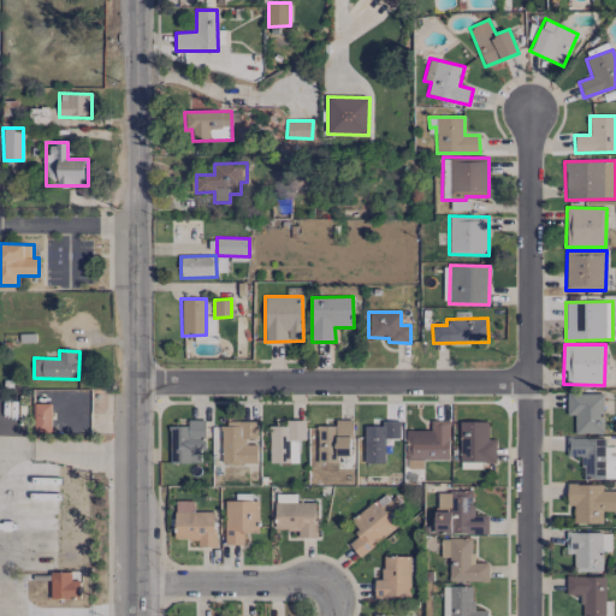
[(603,395),(567,394),(567,415),(575,415),(574,433),(602,434),(603,395)]
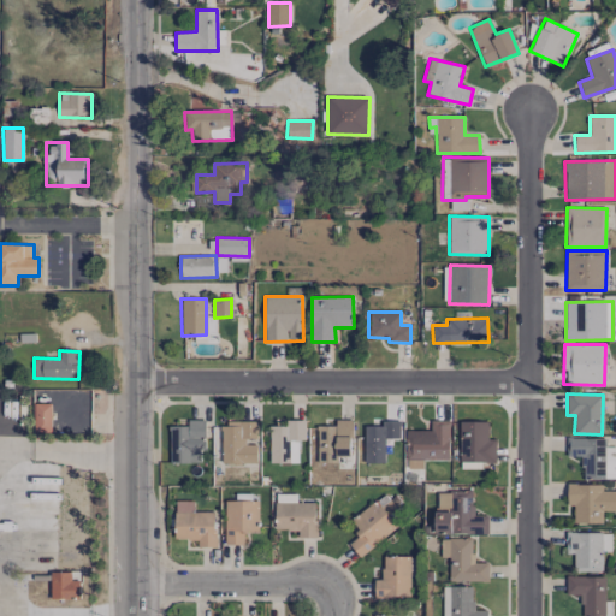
[(51,404),(34,403),(34,432),(51,433),(51,404)]
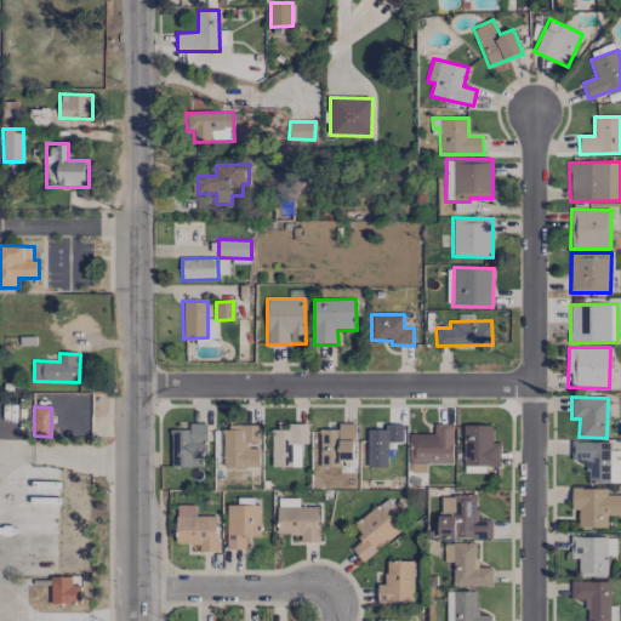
[(171,467),(201,466),(201,454),(206,454),(206,423),(188,423),(188,429),(170,429),(171,467)]
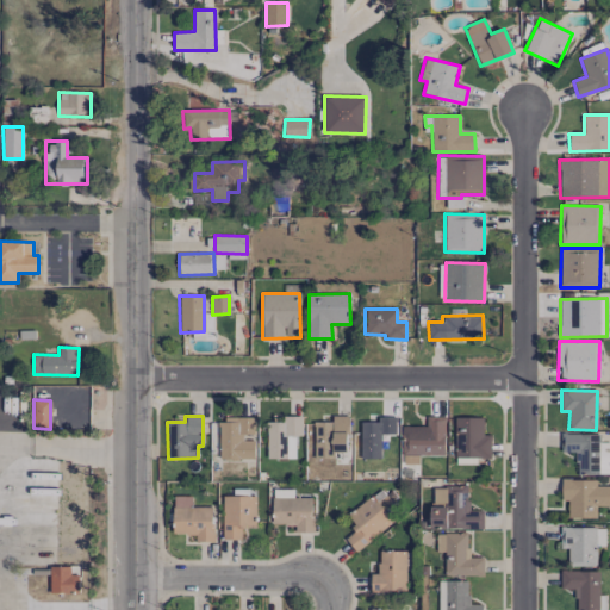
[(267,459),(296,458),(294,436),(303,435),(303,416),(284,416),(284,422),(267,422),(267,459)]
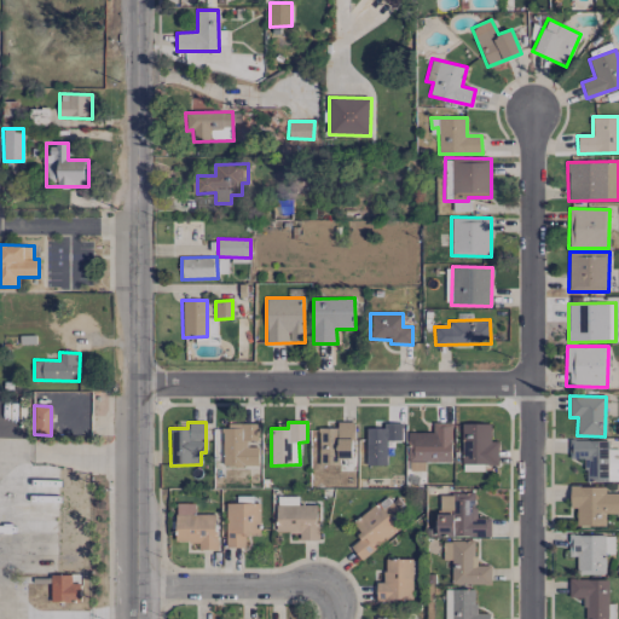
[(310,429),(310,466),(340,466),(340,458),(352,460),(353,422),(336,422),(336,429),(310,429)]
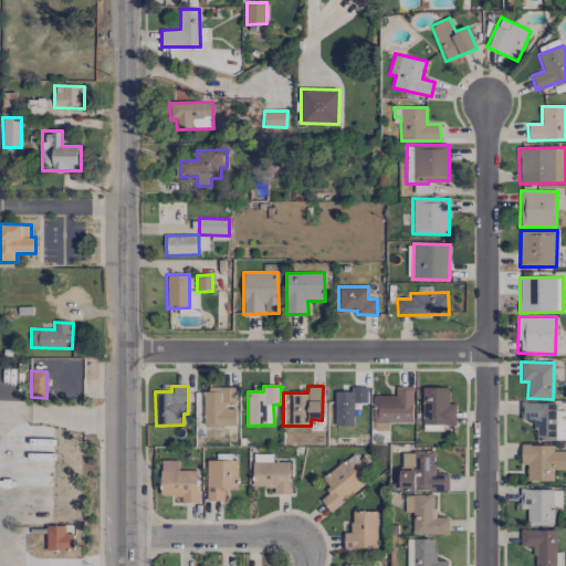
[(335,391),(335,425),(353,426),(353,402),(366,402),(366,387),(350,387),(349,391),(335,391)]
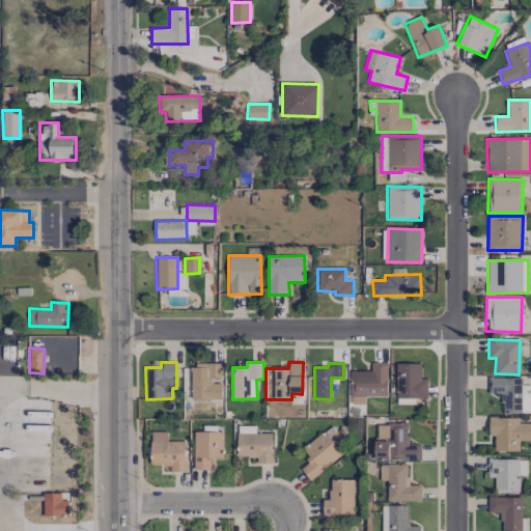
[(387,363),(370,363),(371,375),(351,375),(351,403),(364,403),(364,396),(387,396),(387,363)]
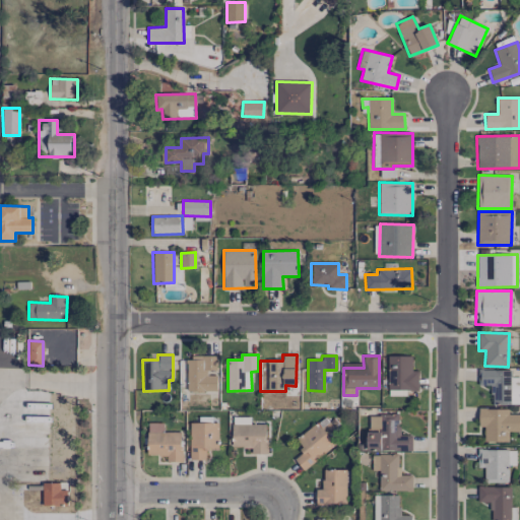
[(411,355),(387,356),(388,390),(417,390),(417,371),(411,371),(411,355)]
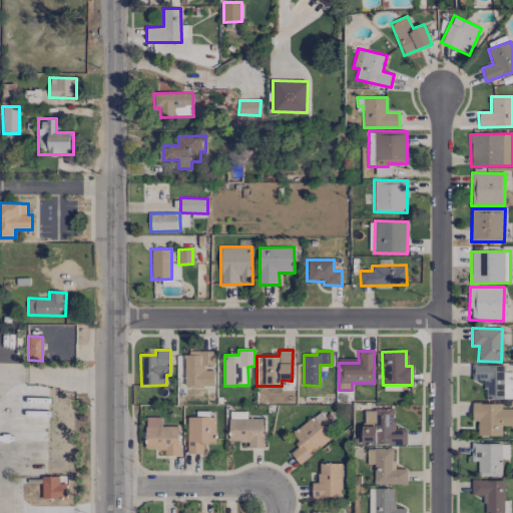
[(214,352),(184,352),(183,386),(214,387),(214,371),(204,371),(204,365),(214,365),(214,352)]
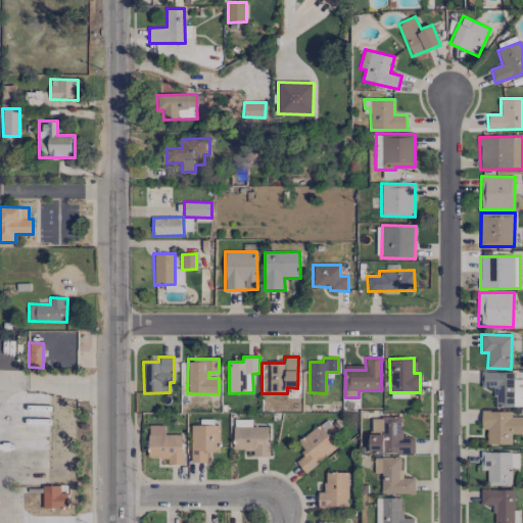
[(493,407),(522,407),(522,379),(514,379),(514,372),(481,372),(481,388),(493,388),(493,407)]
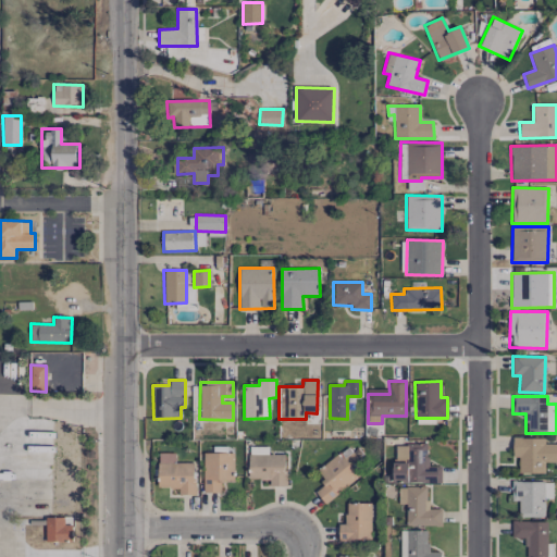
[(518,473),(544,474),(545,462),(556,461),(556,443),(544,443),(544,437),(512,437),(512,457),(519,457),(518,473)]
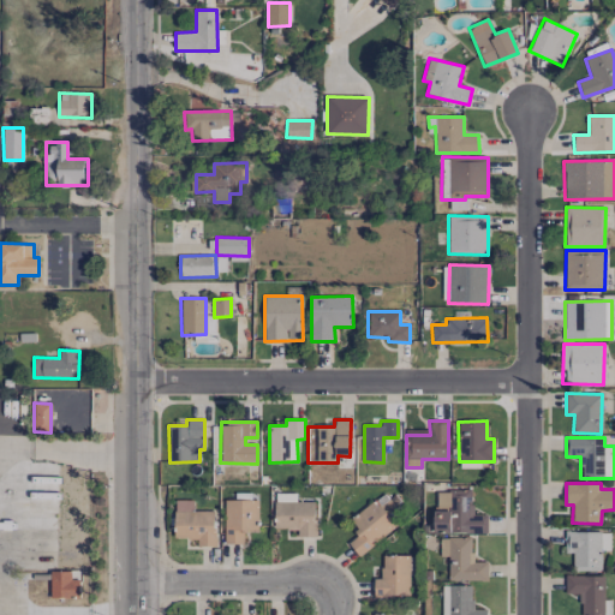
[(488,514),(472,515),(472,490),(435,491),(435,533),(488,533),(488,514)]
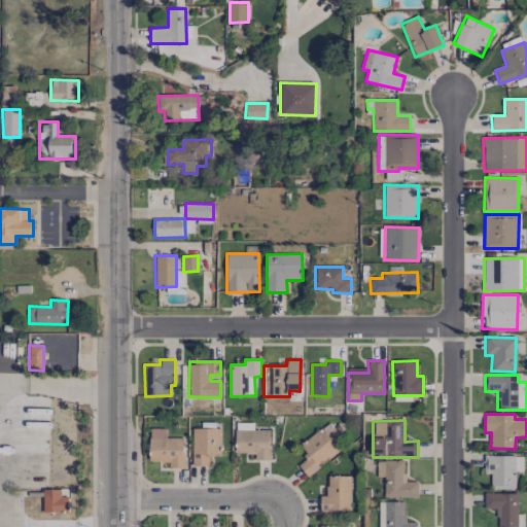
[(341,451),(331,438),(338,434),(328,422),(299,445),(308,457),(297,464),(307,477),(341,451)]
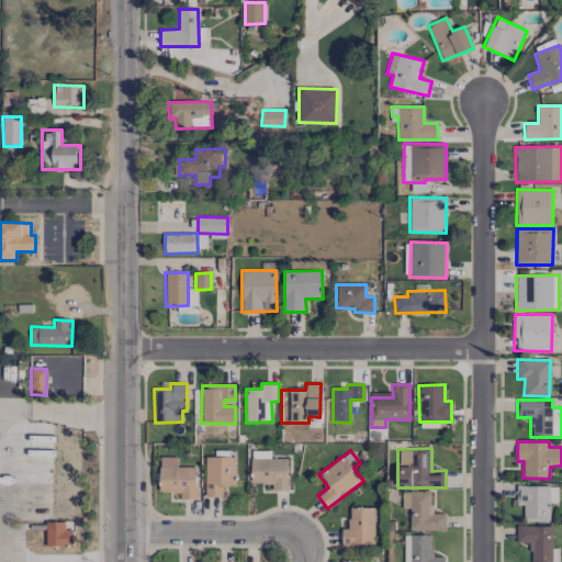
[(177,458),(159,457),(159,492),(180,493),(180,499),(197,499),(197,468),(176,467),(177,458)]
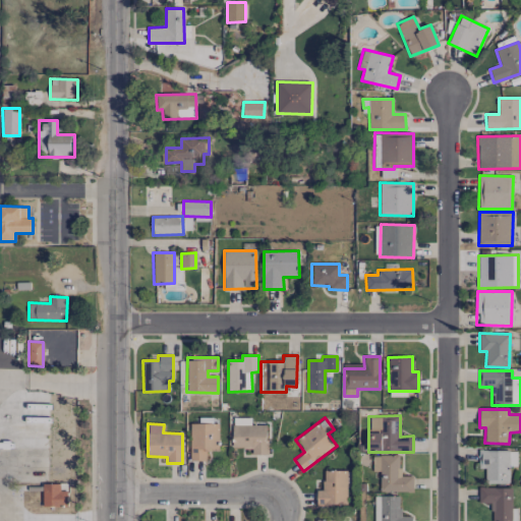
[(219,449),(219,423),(190,423),(190,461),(207,461),(207,449),(219,449)]
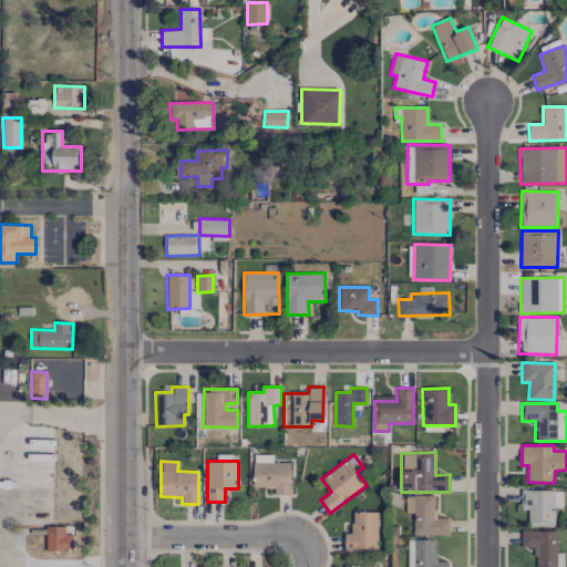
[(253,488),(274,488),(274,495),(290,495),(291,463),(254,462),(253,488)]
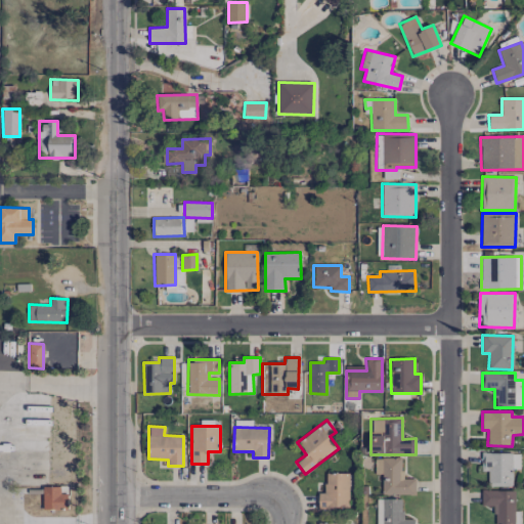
[(520,453),(481,452),(481,471),(489,471),(488,486),(512,487),(512,470),(519,470),(520,453)]
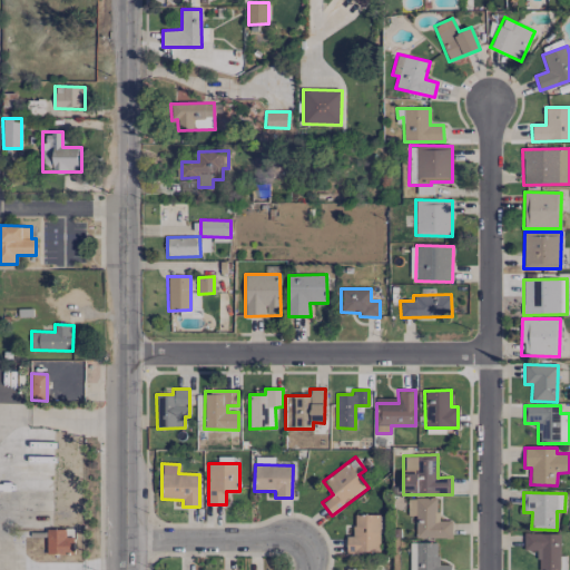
[(415,538),(452,538),(452,520),(438,520),(438,498),(408,499),(408,516),(415,516),(415,538)]
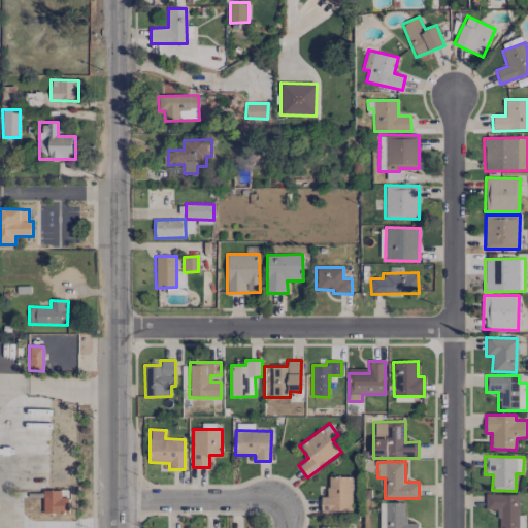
[(320,512),(353,513),(353,477),(328,476),(327,496),(321,496),(320,512)]
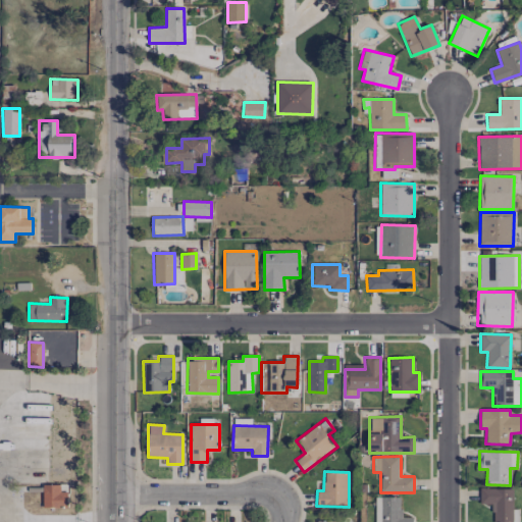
[(42,509),(74,509),(74,492),(60,492),(60,485),(43,485),(42,509)]
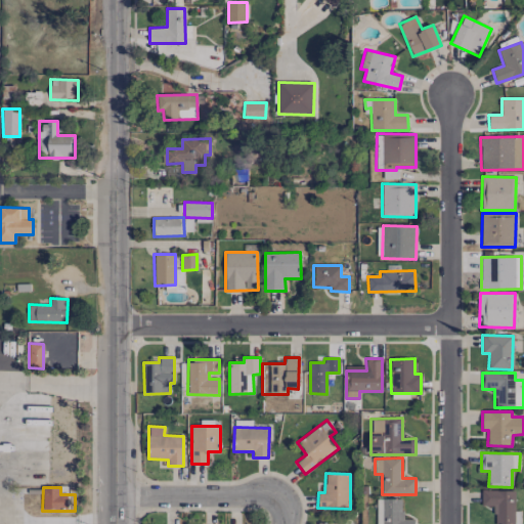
[(514,523),(514,490),(481,491),(481,506),(494,506),(494,523),(514,523)]
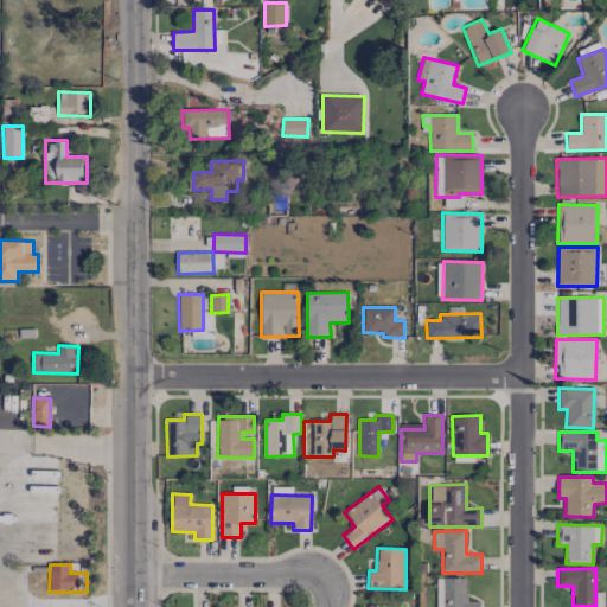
[(466,579),(436,577),(435,606),(479,606),(480,602),(465,601),(466,579)]
